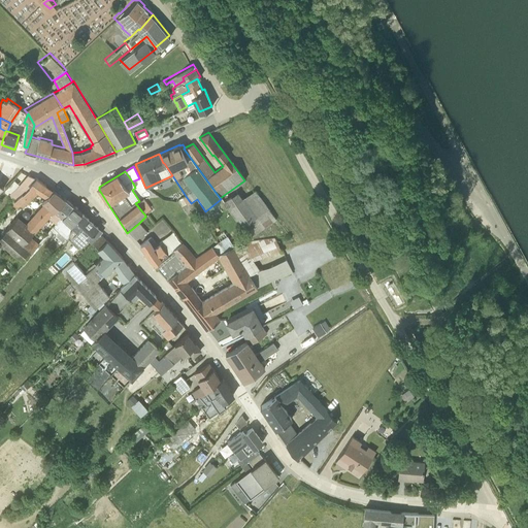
[(14,204),(36,177),(28,174),(20,185),(10,195),(7,198),(12,202),(14,204)]
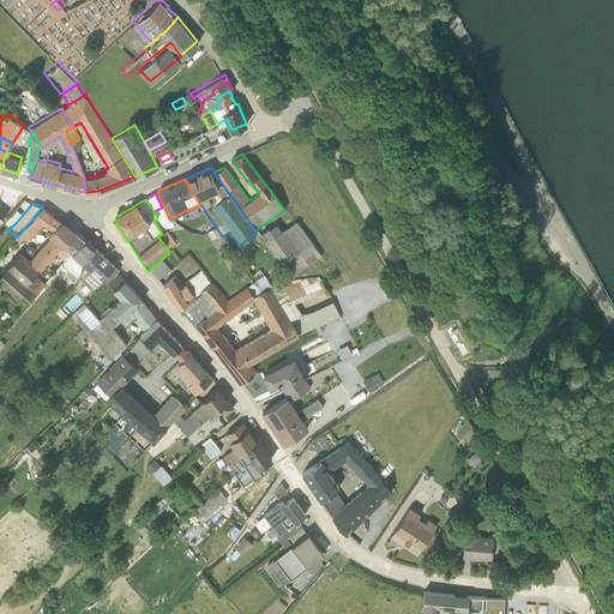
[(35,278),(40,274),(41,275),(56,257),(62,250),(61,248),(62,248),(76,234),(62,222),(62,223),(42,206),(17,238),(14,235),(10,240),(19,248),(24,244),(25,246),(43,226),(53,233),(48,238),(52,240),(30,263),(20,254),(0,278),(0,289),(1,288),(26,308),(44,287),(35,278)]
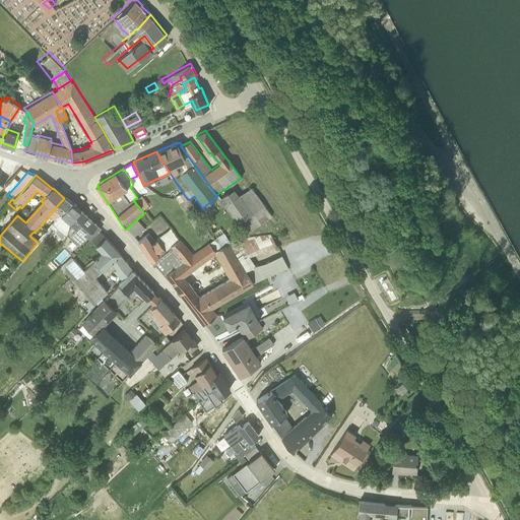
[(10,192),(19,182),(13,177),(5,187),(10,192)]
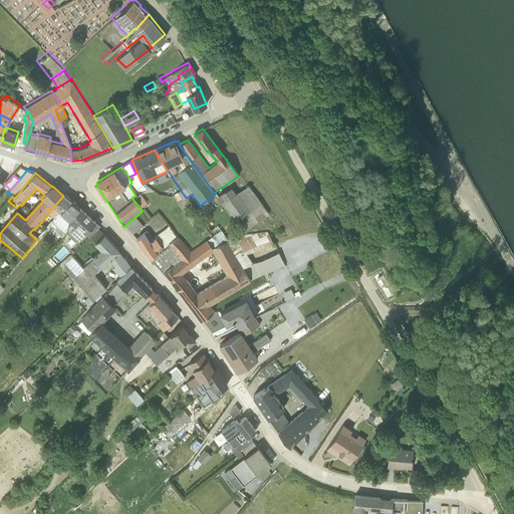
[(231,187),(217,197),(243,233),(269,213),(259,200),(247,185),(236,193),(231,187)]
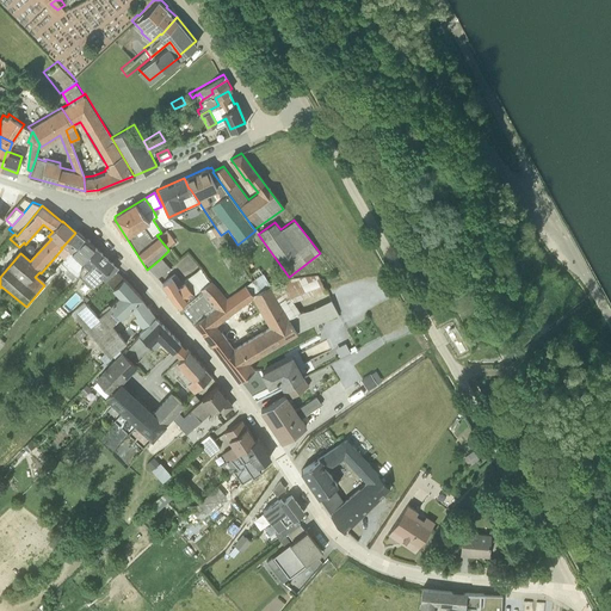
[(217,239),(221,235),(215,227),(211,229),(217,239)]
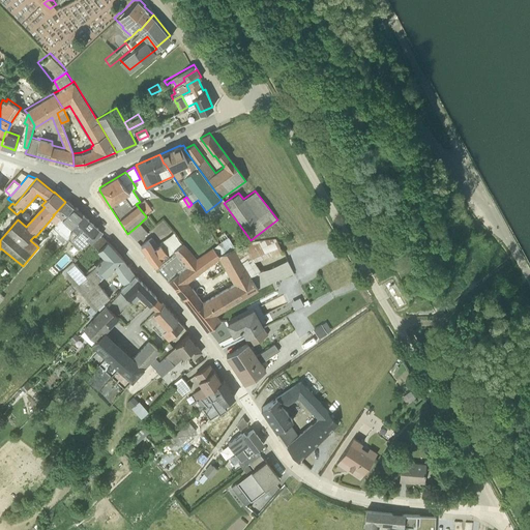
[(72,208),(65,202),(54,214),(62,221),(72,208)]
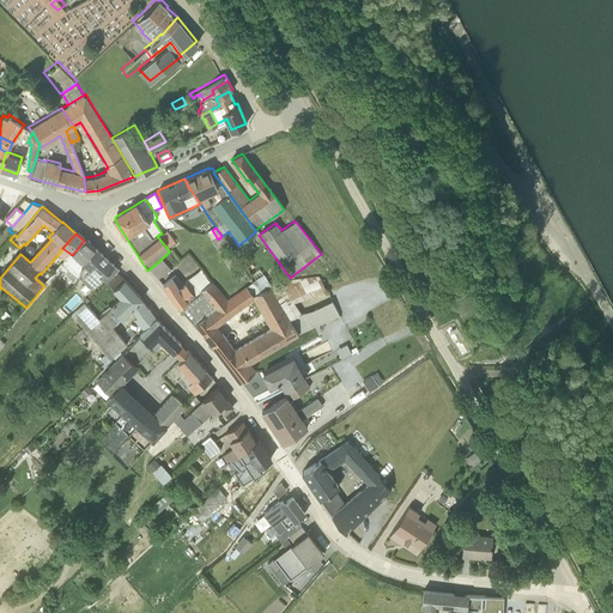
[(82,266),(96,252),(84,241),(72,255),(65,263),(61,267),(78,283),(78,279),(80,273),(85,269),(82,266)]
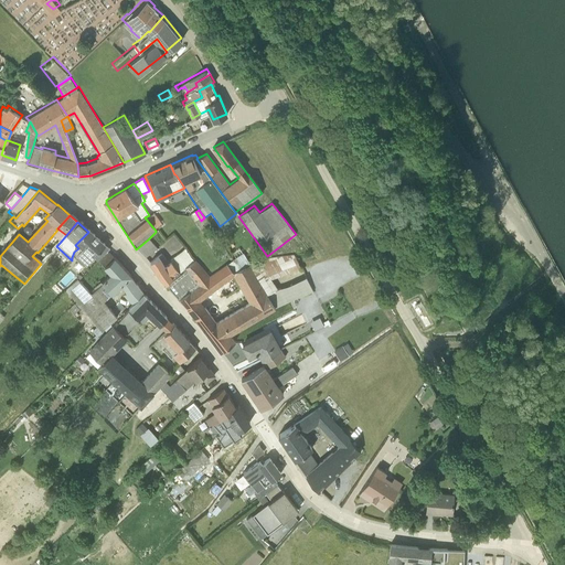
[(57,230),(52,236),(60,243),(66,235),(57,228),(56,228),(57,230)]
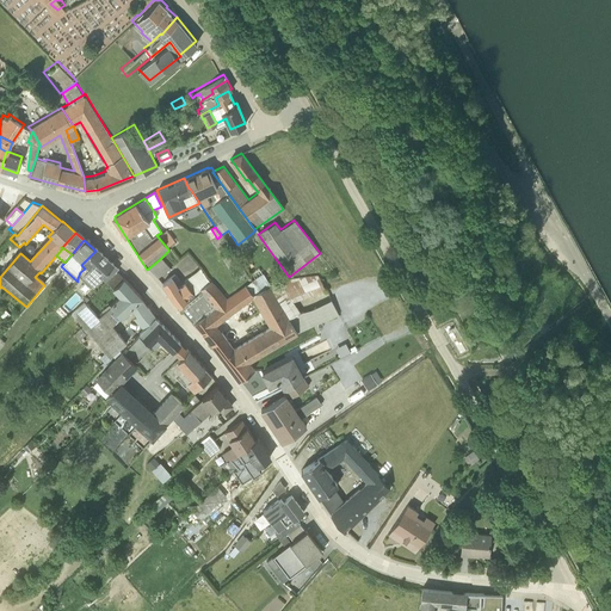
[(118,272),(96,251),(81,265),(85,269),(80,272),(78,278),(91,290),(93,288),(93,289),(102,281),(105,284),(116,275),(118,272)]
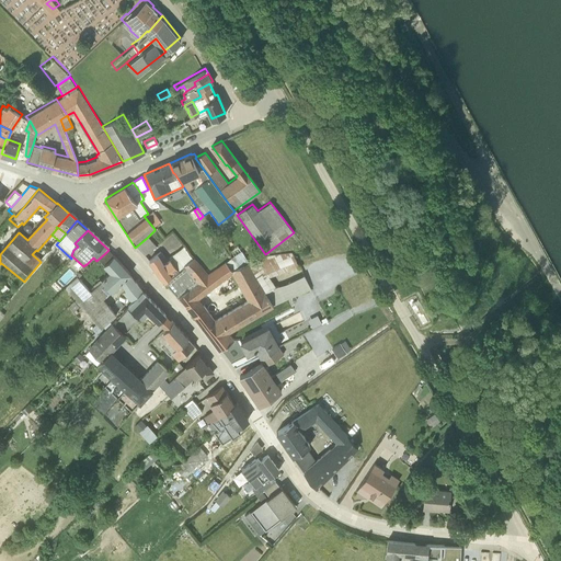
[(147,238),(135,248),(145,260),(157,249),(147,238)]
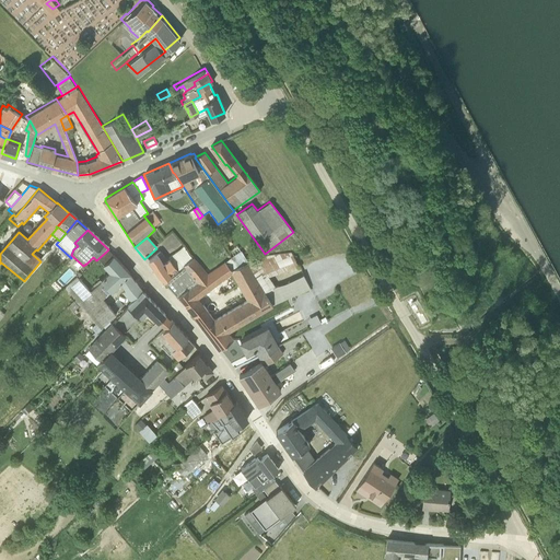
[(149,265),(164,283),(193,258),(183,247),(166,263),(163,266),(158,258),(149,265)]
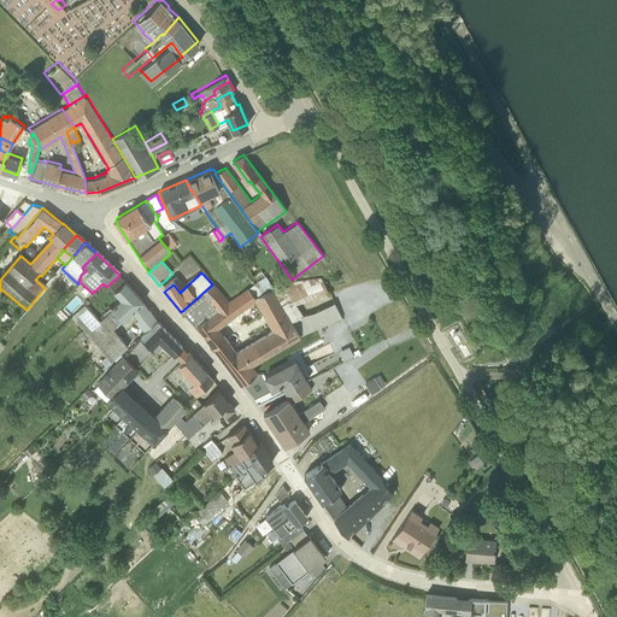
[(254,283),(262,294),(271,288),(274,287),(265,275),(254,283)]
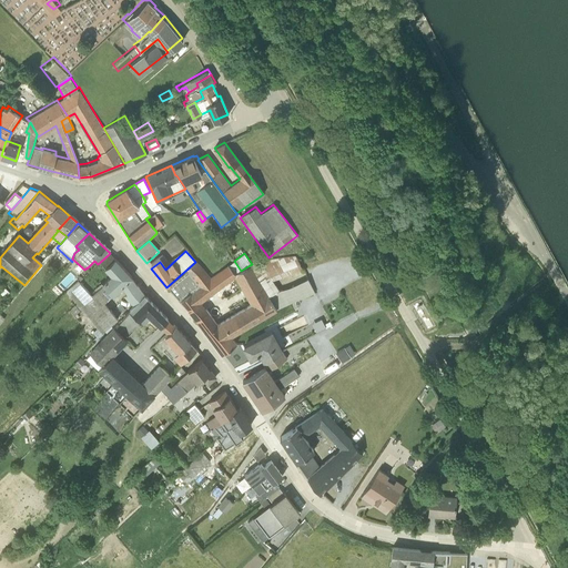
[(144,297),(108,255),(98,264),(105,272),(104,273),(111,280),(102,287),(103,288),(92,298),(91,297),(91,298),(78,284),(67,294),(66,295),(97,331),(92,334),(98,340),(104,333),(110,327),(118,321),(104,306),(121,292),(127,297),(124,300),(133,308),(144,297)]
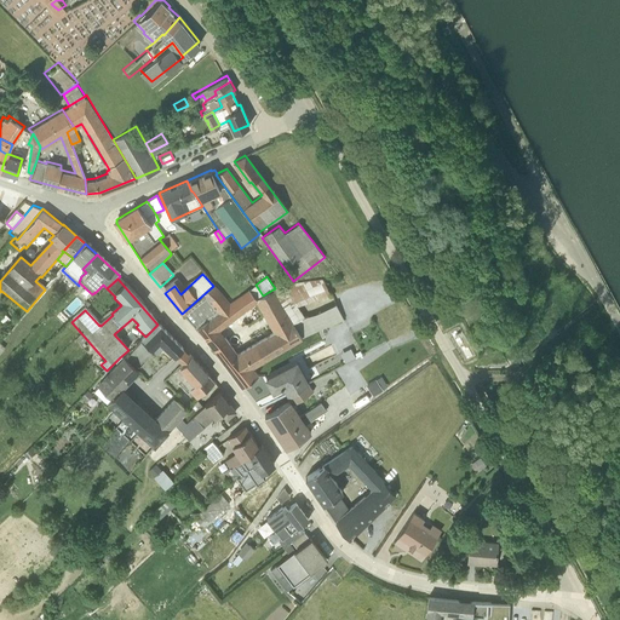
[(322,280),(286,283),(280,287),(280,286),(275,288),(273,290),(302,342),(344,321),(336,305),(304,320),(298,308),(329,294),(322,280)]
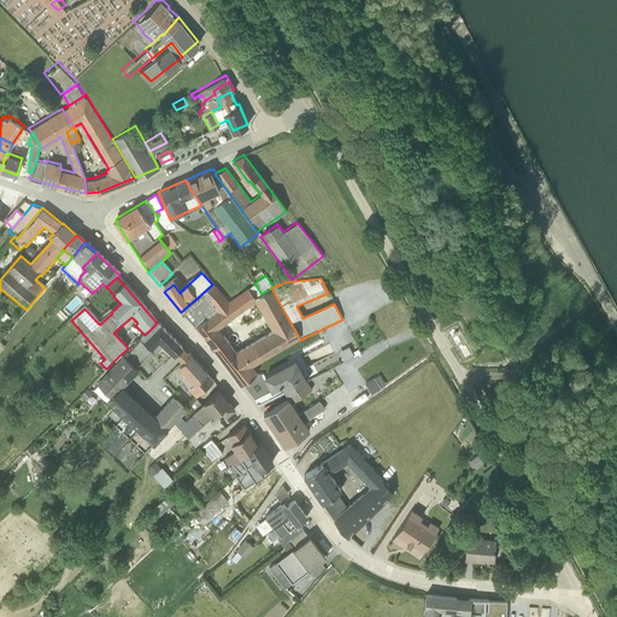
[(177,282),(174,285),(180,293),(183,289),(177,282)]
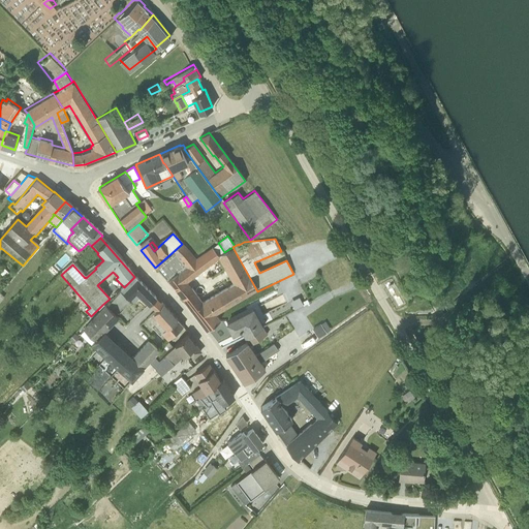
[(224,252),(218,243),(212,247),(218,256),(224,252)]
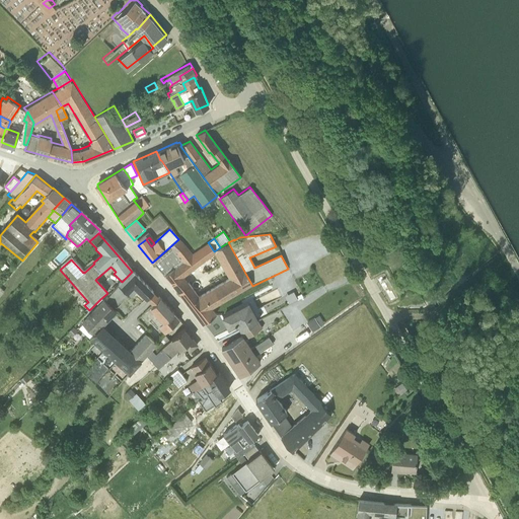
[(179,239),(152,264),(172,285),(203,326),(217,316),(212,310),(252,286),(228,242),(220,247),(214,251),(208,242),(208,241),(192,254),(179,239)]
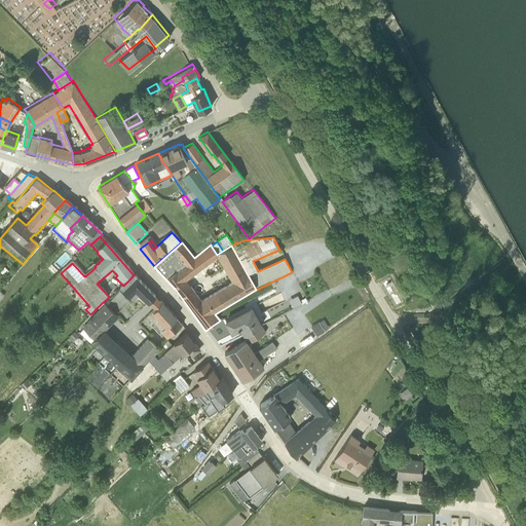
[(62,272),(72,263),(68,259),(58,268),(62,272)]
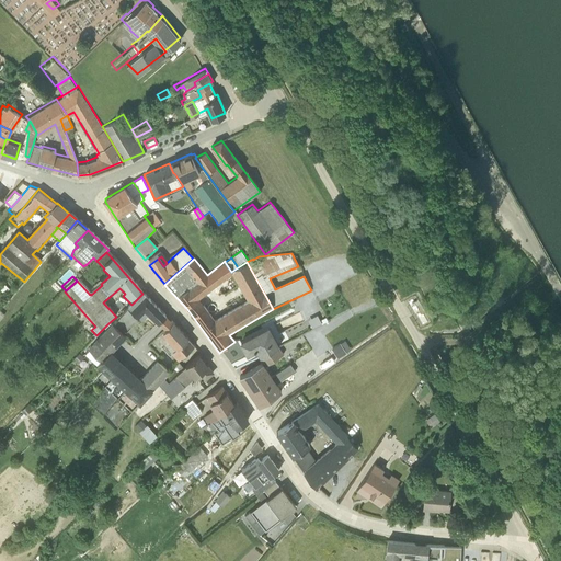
[(142,294),(132,305),(113,327),(123,336),(140,320),(152,331),(158,325),(165,318),(142,294)]
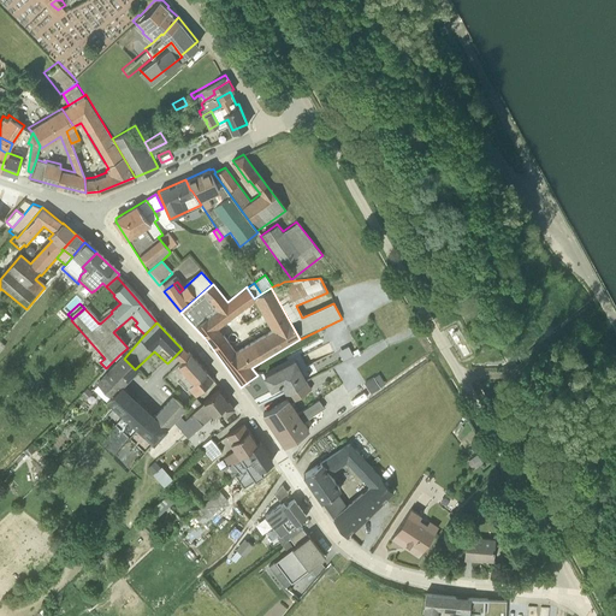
[(81,336),(75,341),(81,347),(86,341),(81,336)]
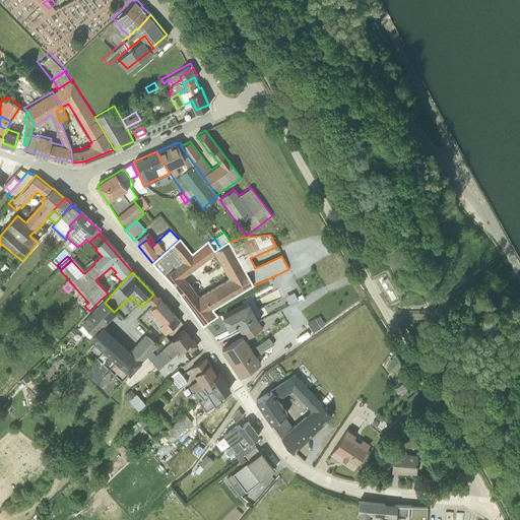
[(159,301),(153,295),(146,302),(152,308),(159,301)]
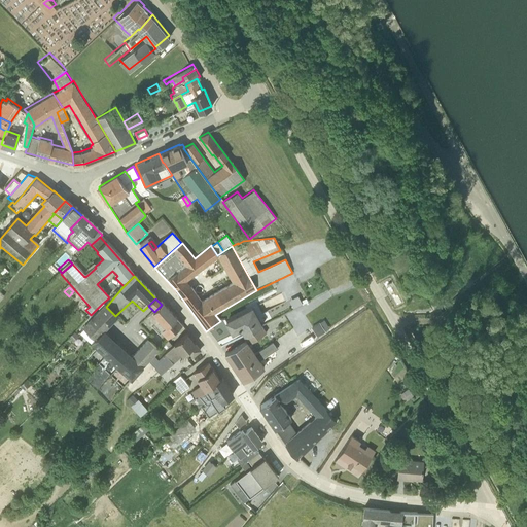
[(299,299),(289,303),(292,310),(302,306),(299,299)]
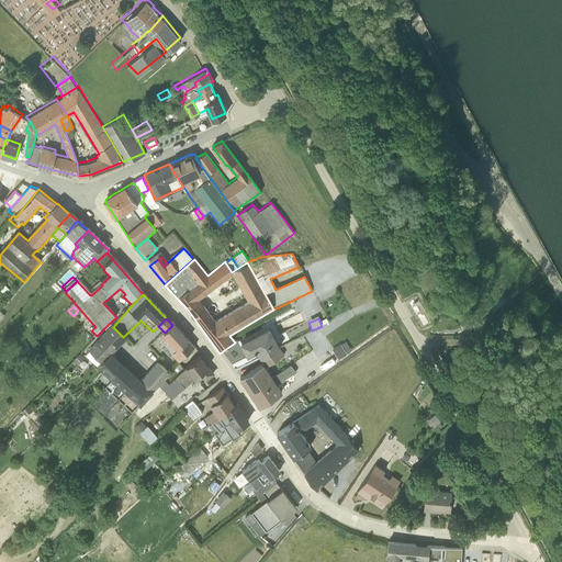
[(97,367),(111,355),(126,340),(123,337),(113,327),(112,326),(111,326),(109,324),(103,329),(105,333),(88,350),(89,352),(86,356),(97,367)]
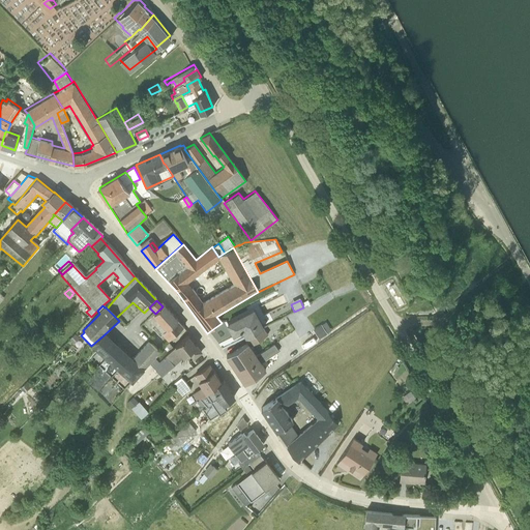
[(169,343),(183,329),(163,306),(155,314),(148,323),(153,328),(162,336),(169,343)]
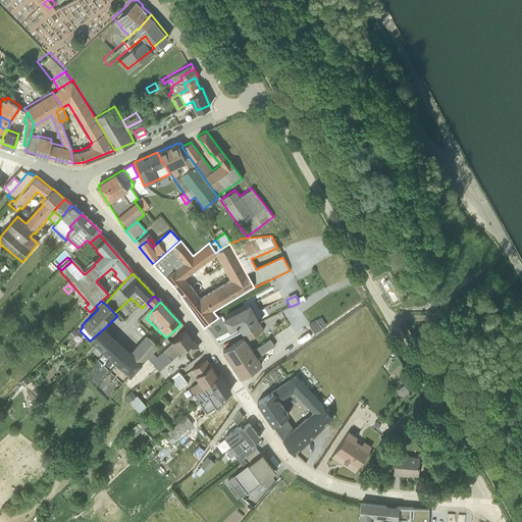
[(260,324),(251,307),(224,321),(230,332),(239,327),(243,334),(259,324),(260,324)]
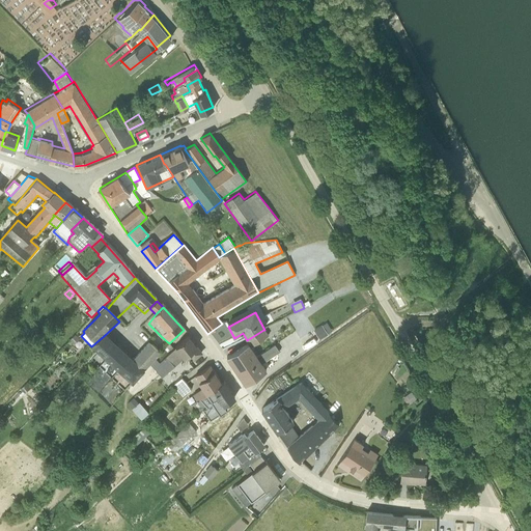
[(76,316),(71,320),(78,328),(82,324),(76,316)]
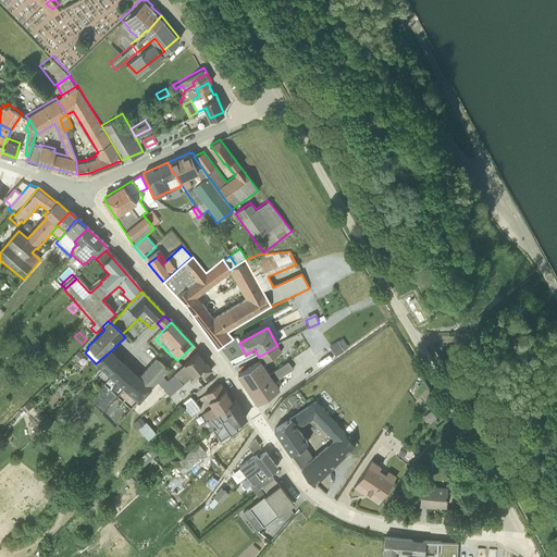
[(337,344),(329,349),(335,359),(344,354),(337,344)]
